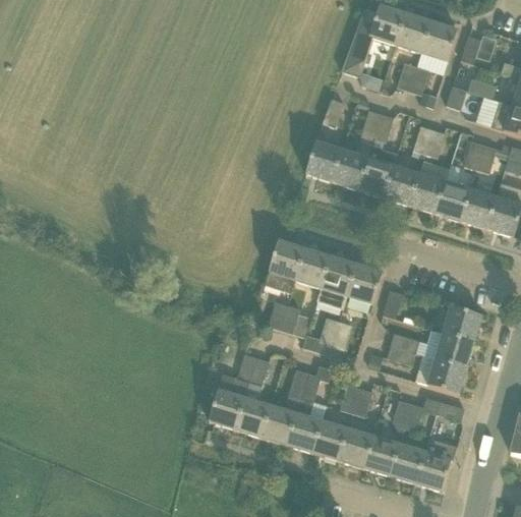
[(396,45),(406,13),(380,5),(377,12),(364,8),(358,29),(344,71),(359,76),(372,38),(396,45)]
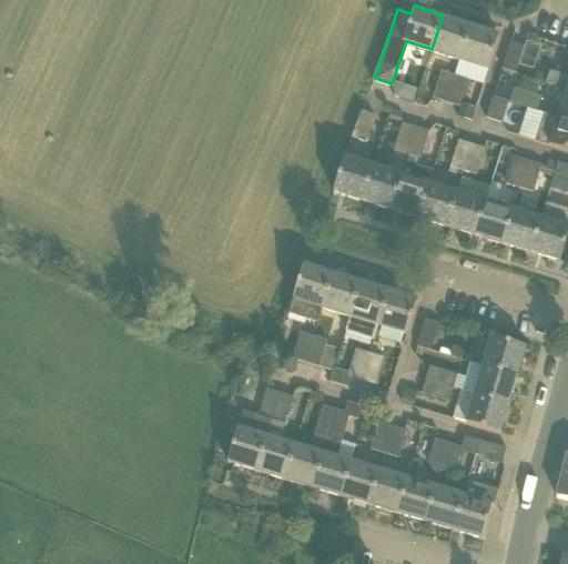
[(432,49),(459,59),(470,23),(443,14),(432,49)]
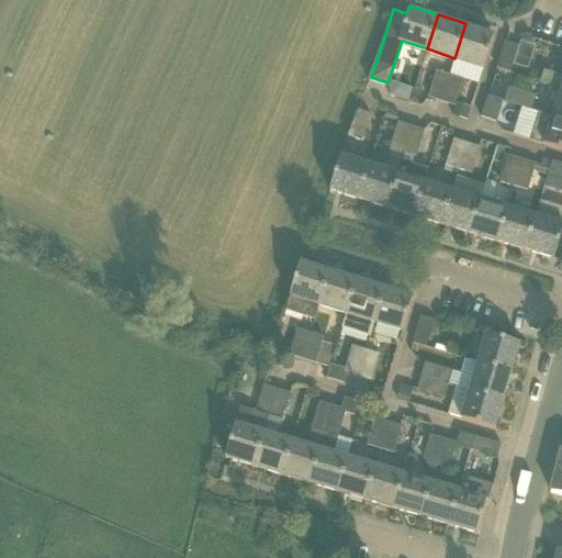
[(465,23),(454,58),(482,67),(487,53),(494,32),(465,23)]
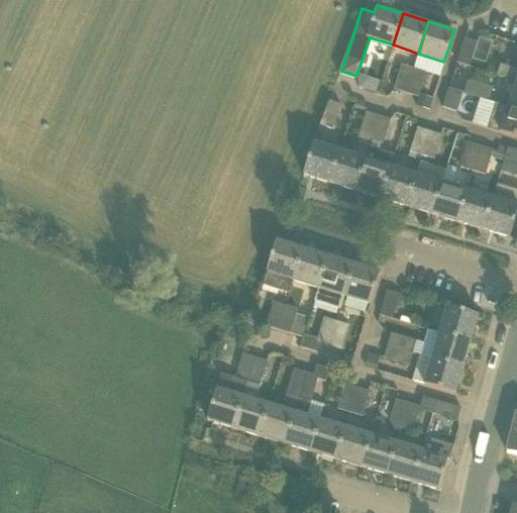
[(471,59),(472,55),(477,41),(477,39),(464,35),(458,55),(456,61),(469,64),(471,59)]
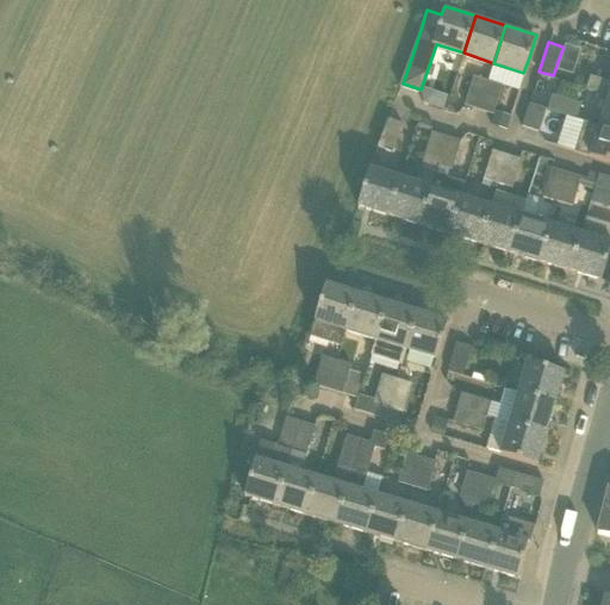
[(560,57),(558,66),(573,70),(576,62),(560,57)]
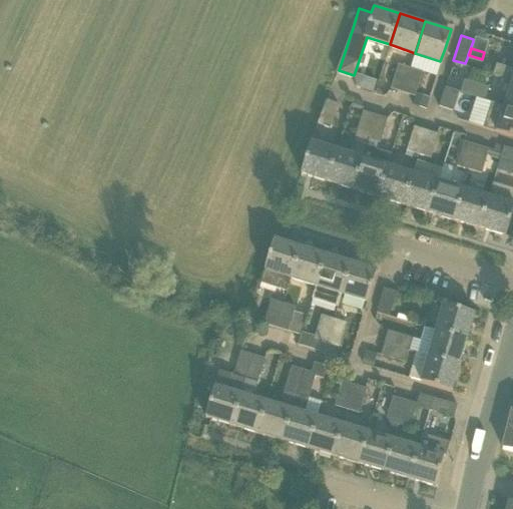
[(390,86),(403,90),(411,65),(399,61),(390,86)]
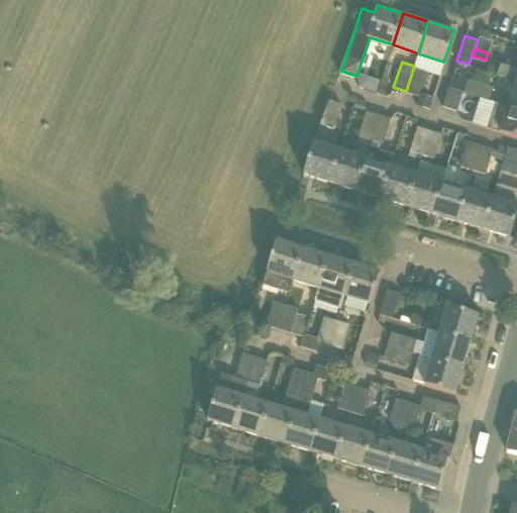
[(516,67),(500,62),(497,73),(509,76),(516,78),(516,67)]
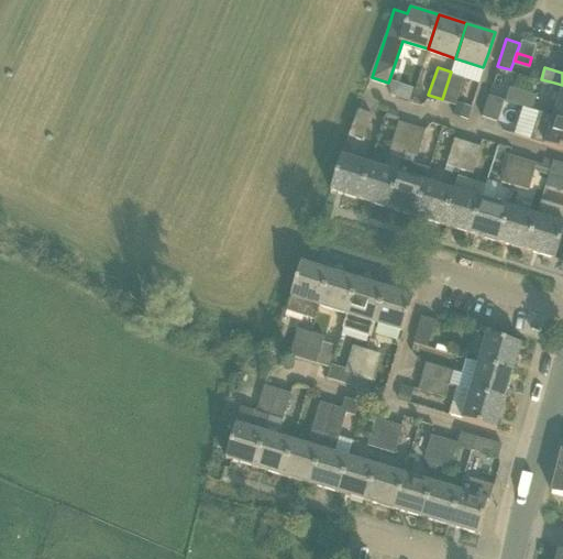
[(451,72),(442,99),(454,103),(464,76),(451,72)]
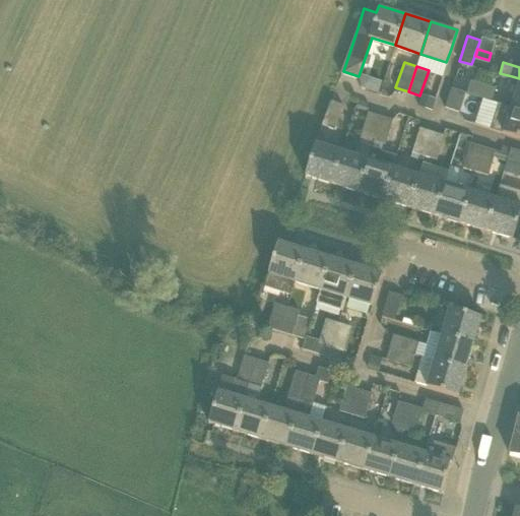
[(496,85),(470,78),(466,90),(492,99),(496,85)]
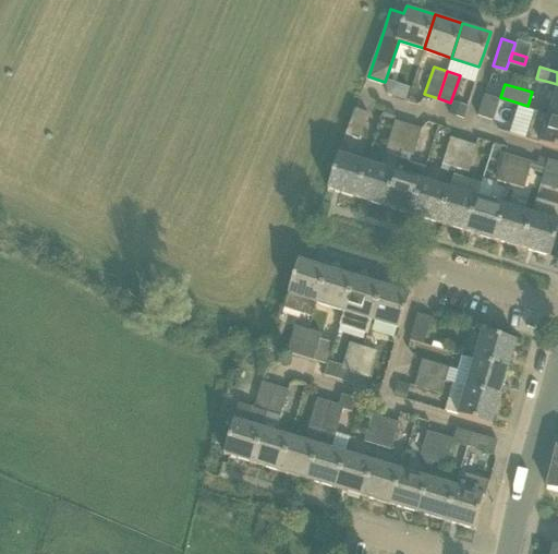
[(548,111),(557,115),(557,84),(548,111)]
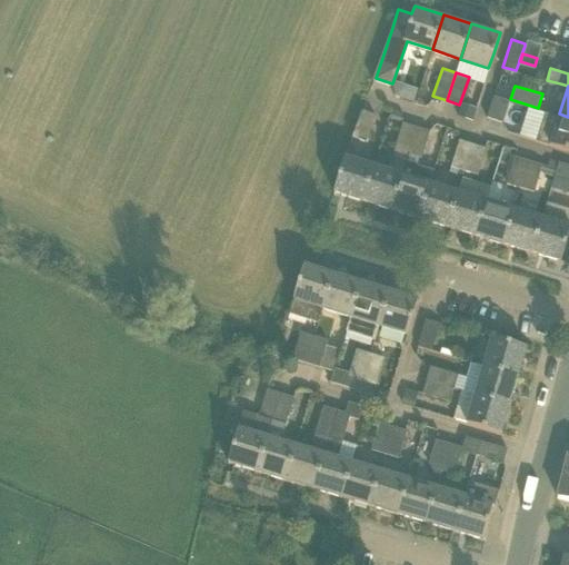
[(495,93),(487,116),(502,120),(509,98),(495,93)]
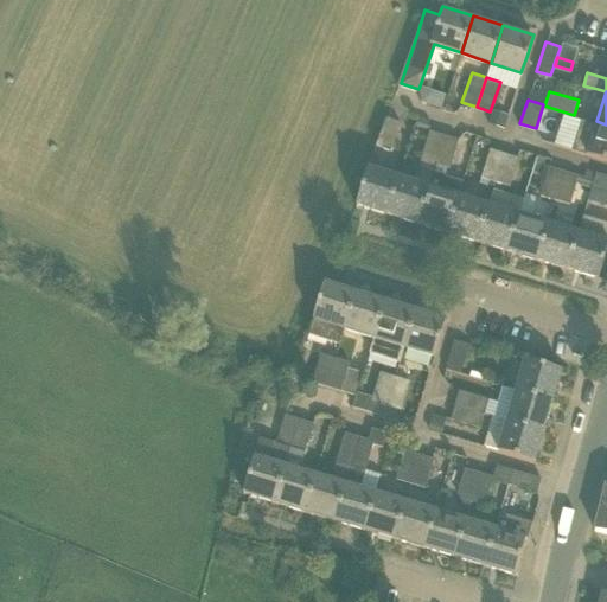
[(505,125),(509,111),(493,107),(489,121),(505,125)]
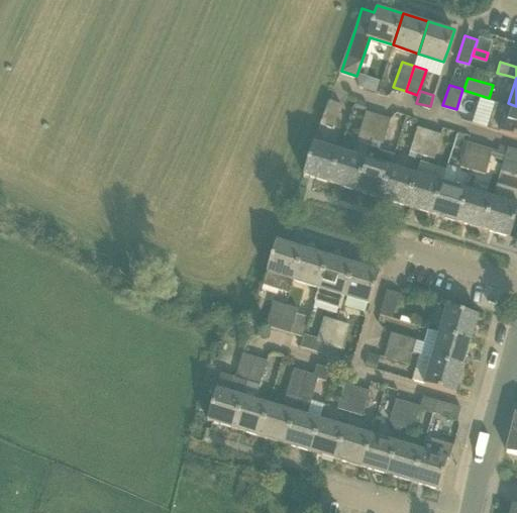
[(356,96),(353,105),(366,109),(368,109),(367,99),(365,99),(356,96)]
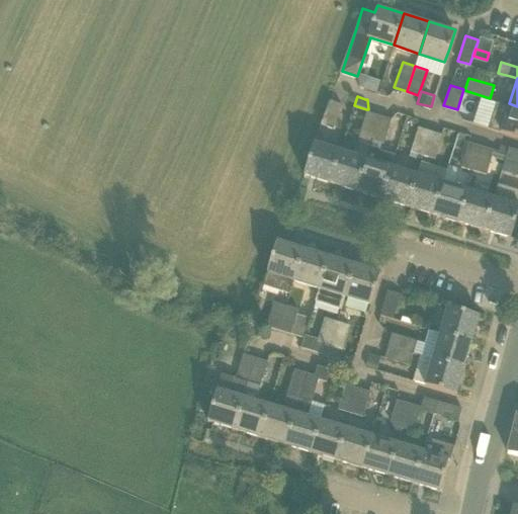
[(330,98),(321,122),(333,126),(342,103),(330,98)]
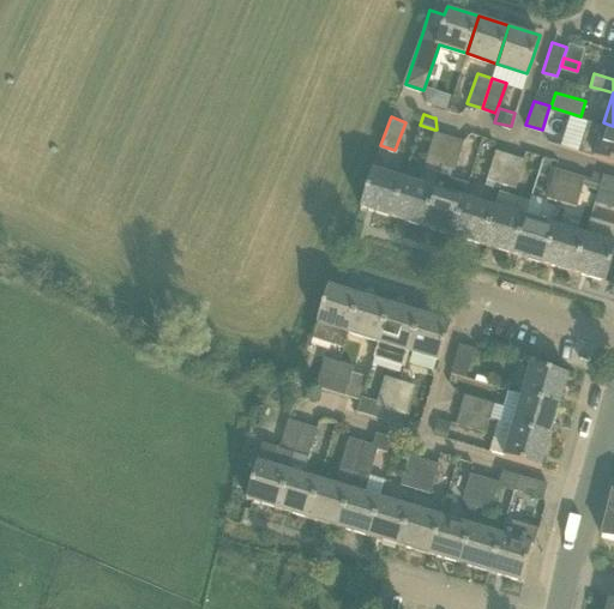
[(613,126),(603,122),(602,125),(588,120),(579,149),(613,160),(613,126)]
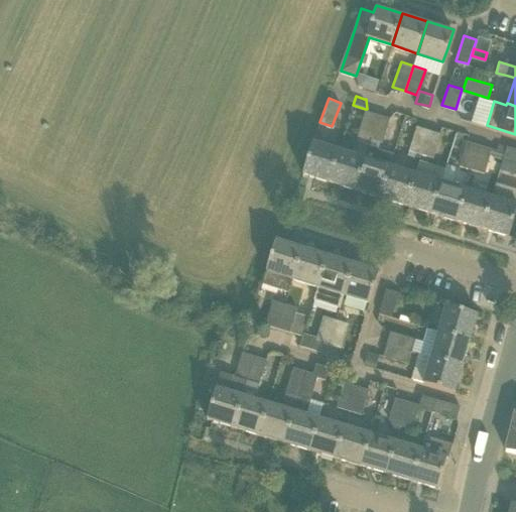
[(369,137),(377,112),(367,109),(365,109),(352,152),(339,148),(329,179),(355,187),(368,144),(369,137)]
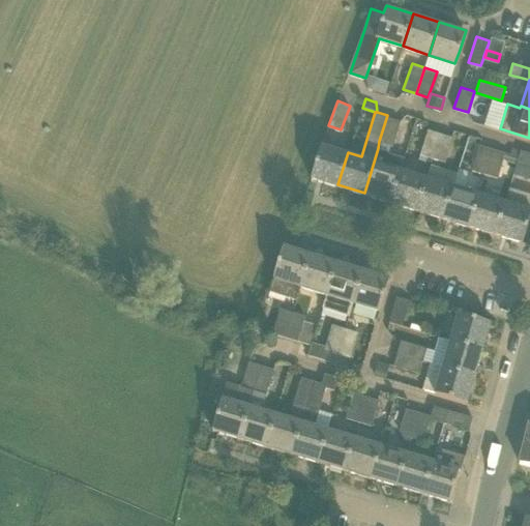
[(387,115),(379,141),(391,144),(392,145),(401,119),(387,115)]
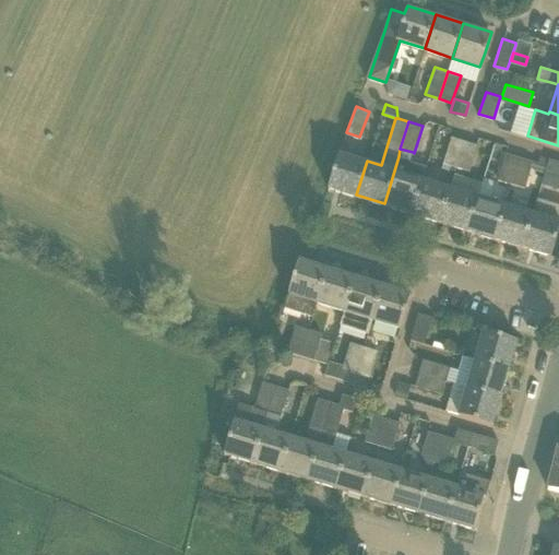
[(456,165),(464,139),(451,136),(443,162),(456,165)]
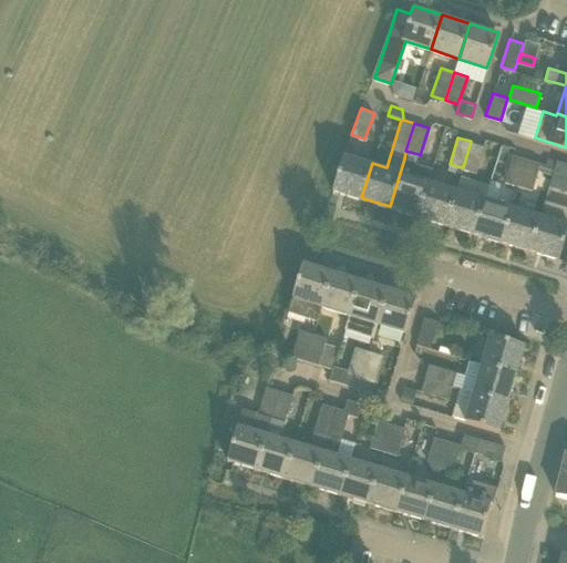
[(471,141),(463,167),(476,172),(483,144),(471,141)]
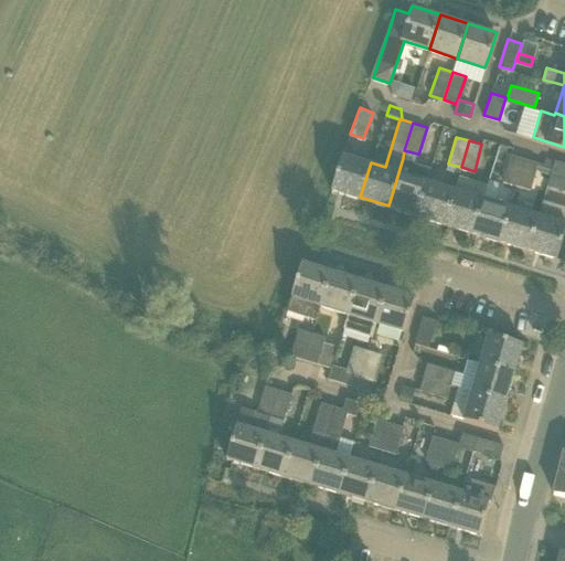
[(371,162),(342,154),(331,188),(360,197),(371,162)]
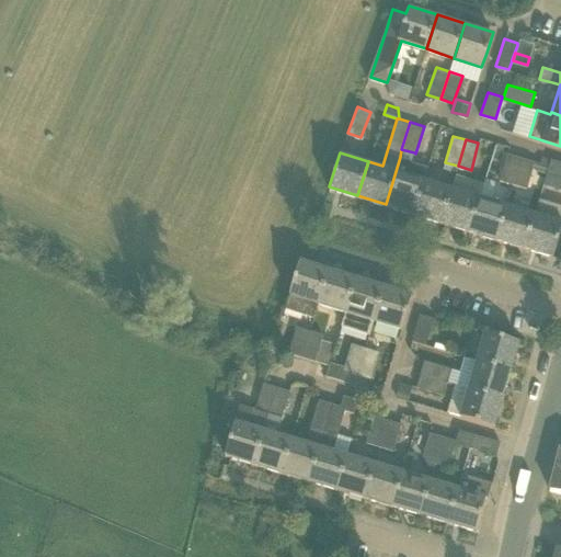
[(500,179),(513,183),(522,157),(508,152),(500,179)]
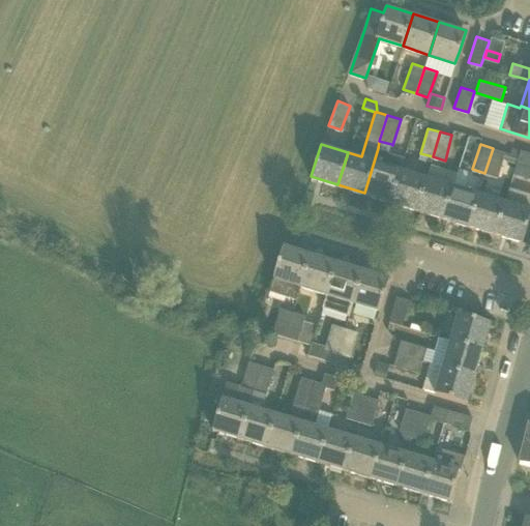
[(520,148),(512,146),(510,152),(507,158),(516,162),(520,148)]
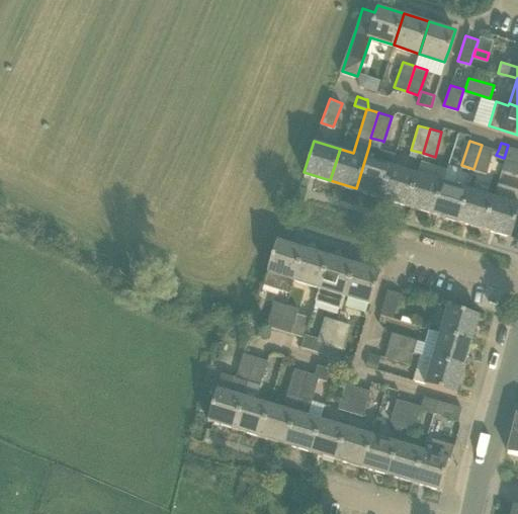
[(369,145),(356,188),(381,196),(392,164),(396,153),(380,148),(369,145)]
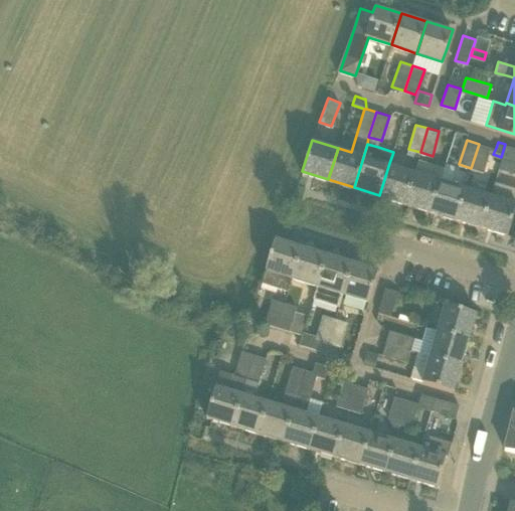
[(483,172),(489,153),(491,148),(479,144),(471,168),(483,172)]
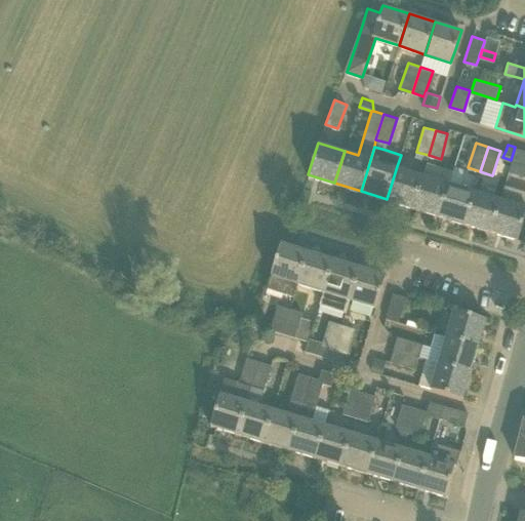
[(524,164),(524,150),(515,147),(511,160),(524,164)]
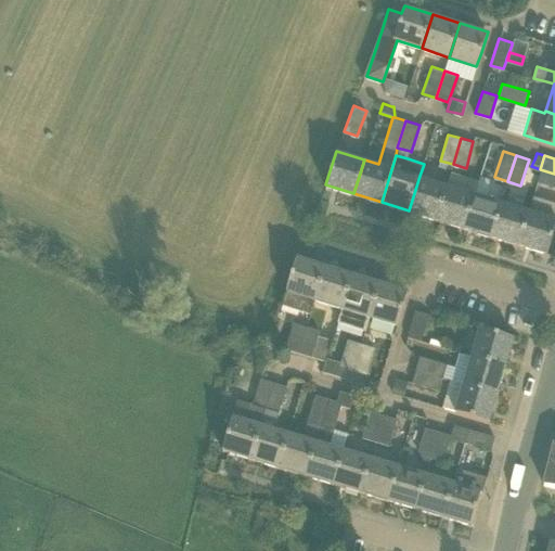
[(409,210),(436,218),(447,184),(420,176),(409,210)]
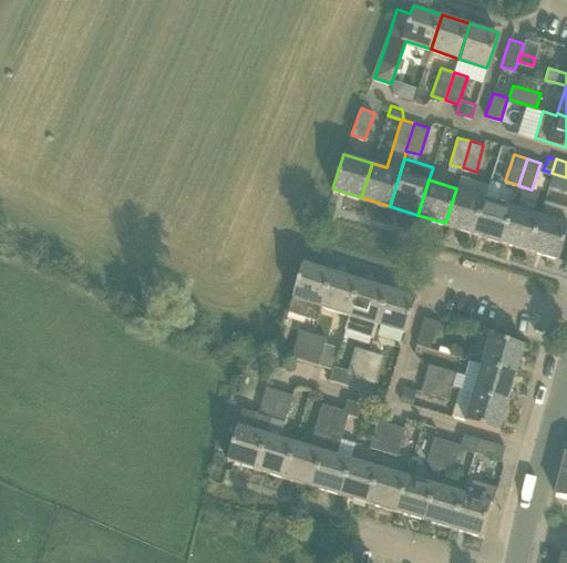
[(474,232),(484,197),(456,188),(445,223),(474,232)]
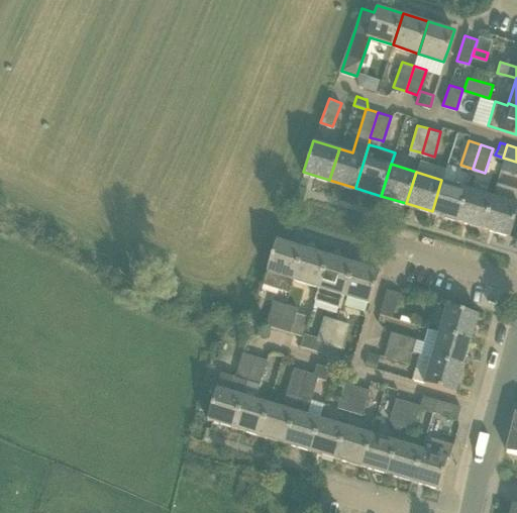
[(457,219),(468,187),(453,183),(442,180),(441,180),(432,211),(457,219)]
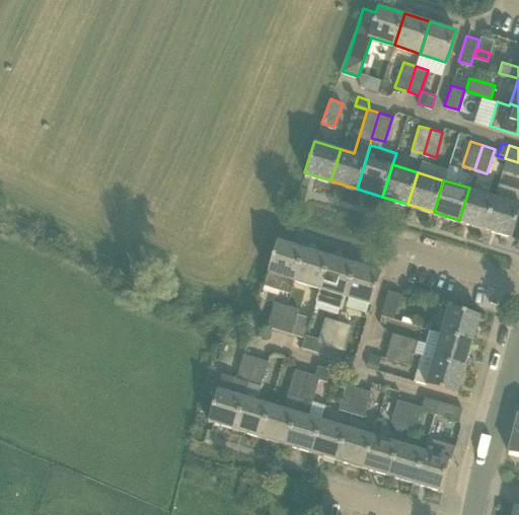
[(518,210),(518,188),(510,186),(499,182),(495,196),(485,227),(511,235),(518,210)]
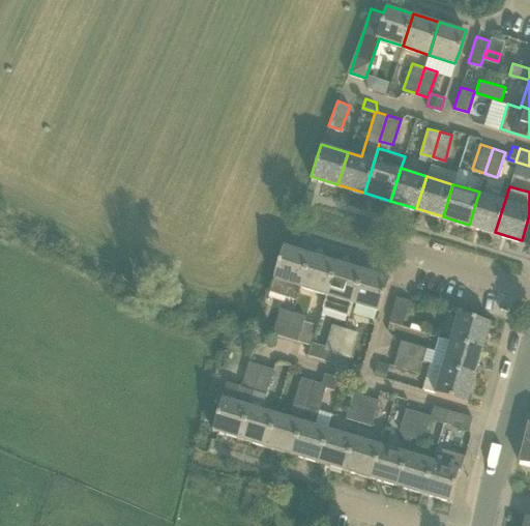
[(505,200),(479,192),(469,225),(495,232),(505,200)]
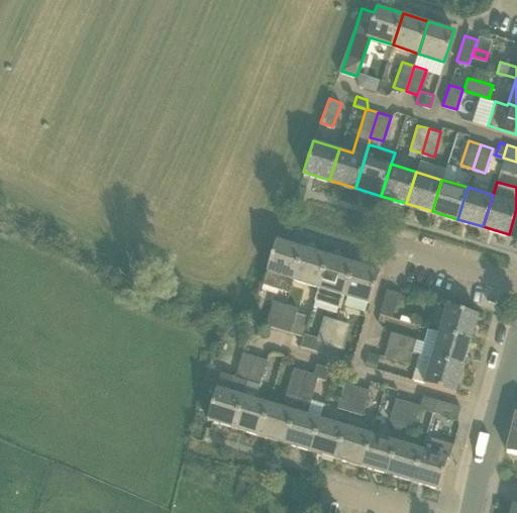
[(276,238),(263,284),(279,288),(282,275),(293,279),(302,246),(276,238)]
